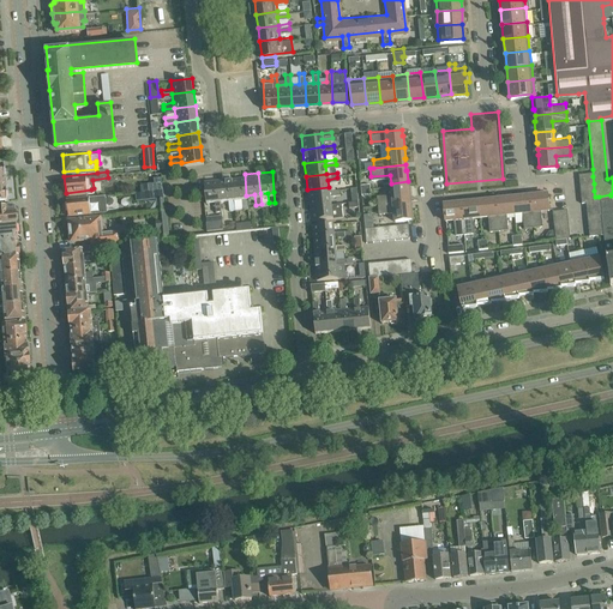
[(148,187),(162,186),(161,178),(161,174),(152,174),(152,180),(146,180),(148,187)]
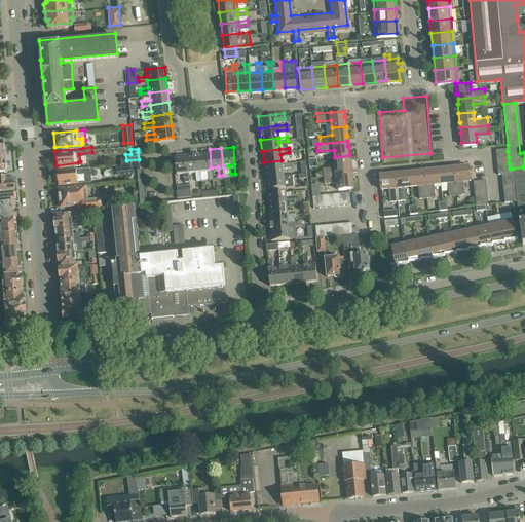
[(211,168),(210,149),(197,151),(199,169),(207,168),(208,177),(212,176),(211,168)]
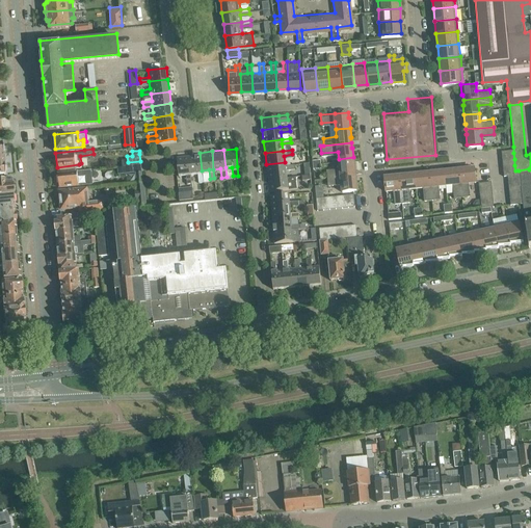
[(200,153),(188,154),(190,172),(196,170),(197,180),(203,179),(202,170),(200,153)]
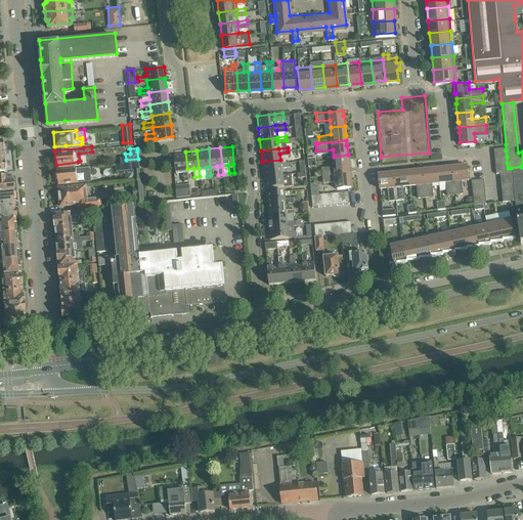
[(187,169),(185,152),(173,153),(175,170),(182,169),(183,178),(187,178),(187,169)]
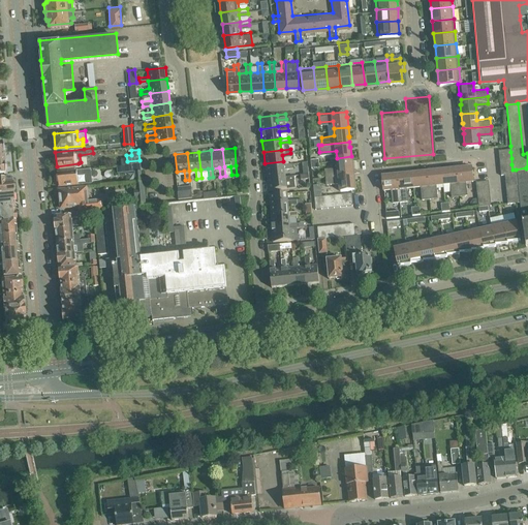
[(351,156),(337,158),(337,165),(324,166),(324,174),(352,172),(351,166),(352,166),(351,156)]
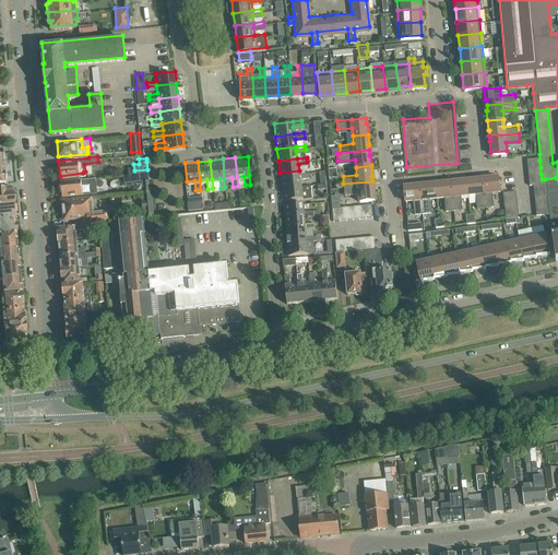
[(147,169),(134,170),(130,172),(130,178),(134,178),(134,179),(139,178),(140,186),(149,185),(147,177),(149,177),(147,169)]
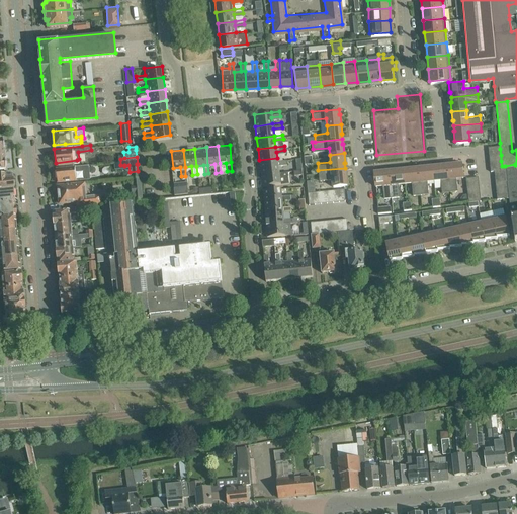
[(285,157),(277,158),(259,160),(261,172),(278,170),(277,163),(286,162),(285,157)]
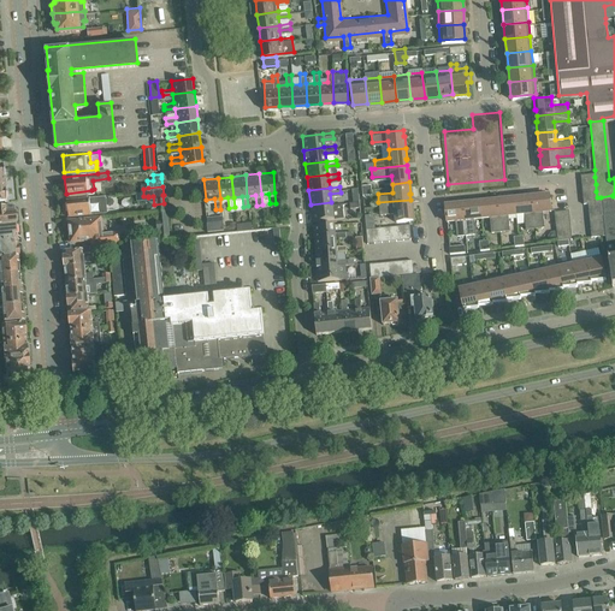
[(531,193),(533,224),(543,224),(540,208),(550,207),(548,190),(537,191),(537,193),(531,193)]
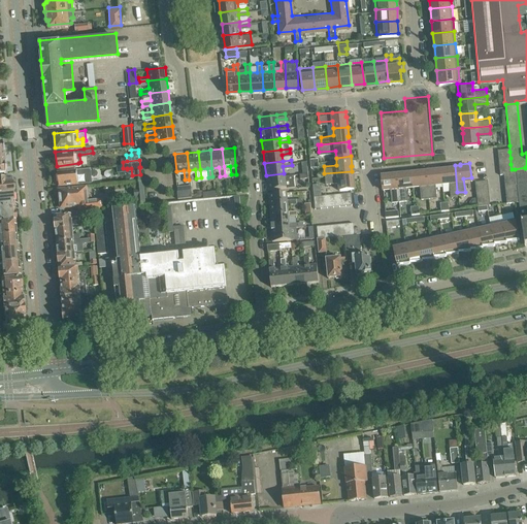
[(457,192),(455,165),(450,166),(450,165),(439,166),(441,181),(449,179),(450,193),(457,192)]
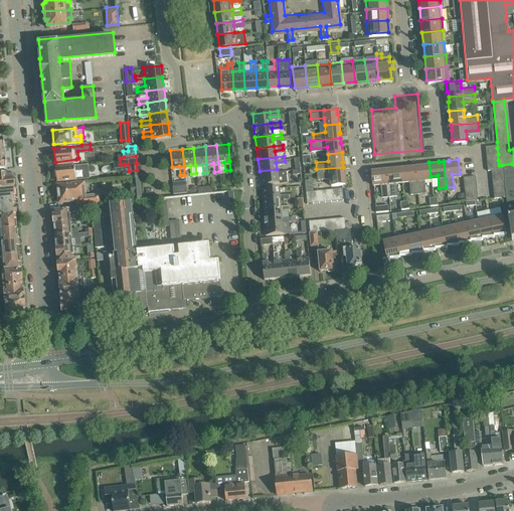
[(87,162),(73,163),(55,165),(56,178),(88,175),(87,162)]
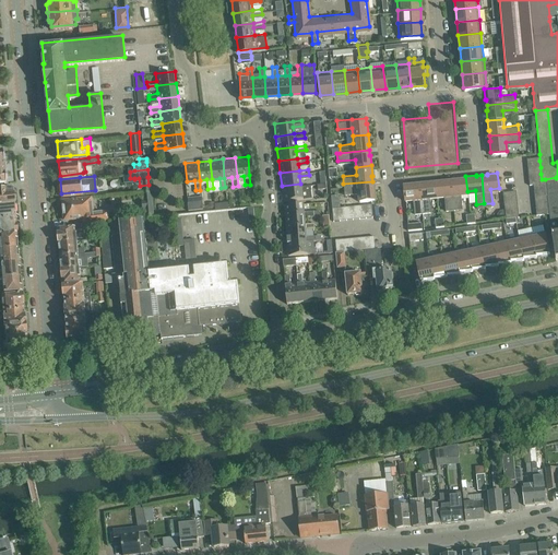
[(467,191),(465,176),(455,177),(455,178),(450,178),(453,207),(461,207),(460,192),(467,191)]
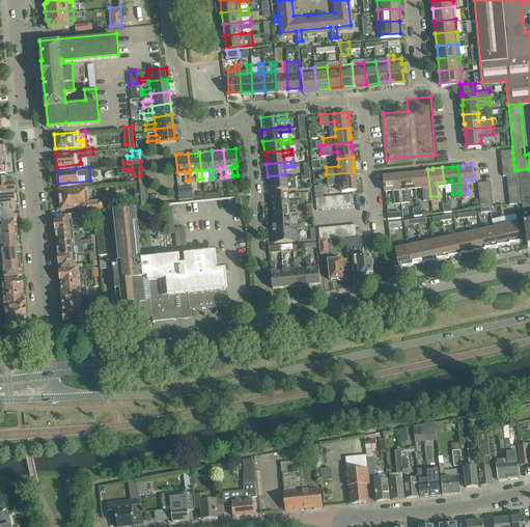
[(422,169),(413,170),(414,185),(421,184),(423,197),(430,196),(427,169),(422,170),(422,169)]
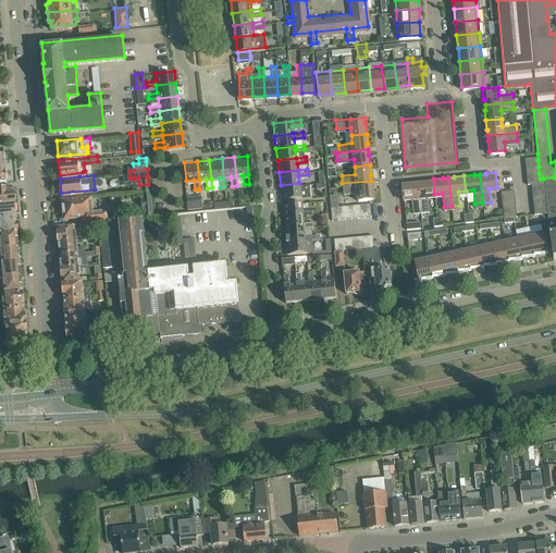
[(422,181),(417,181),(420,209),(428,208),(427,195),(434,194),(433,179),(422,180),(422,181)]
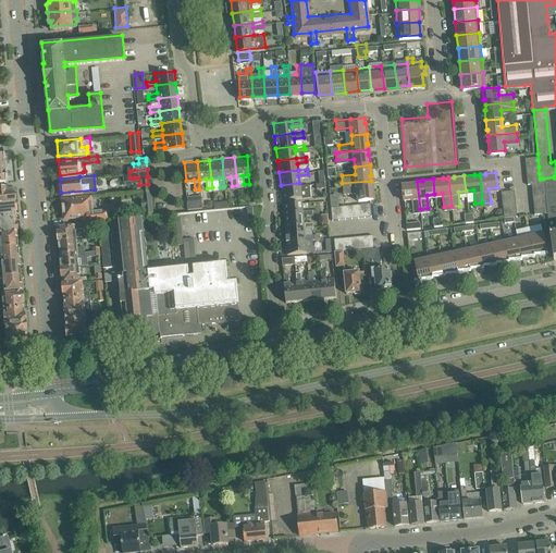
[(543,179),(540,179),(540,180),(530,181),(531,188),(544,187),(544,184),(543,179)]
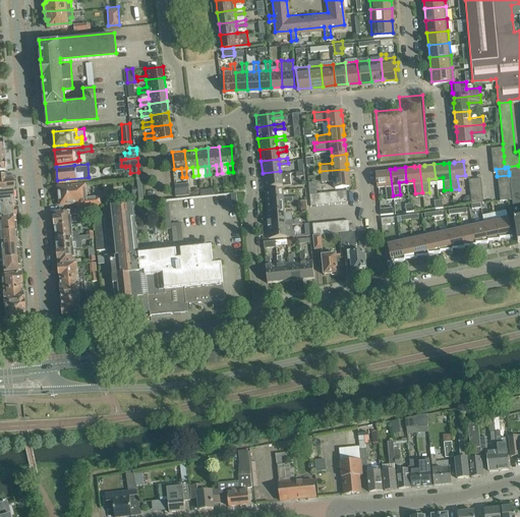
[(289,169),(280,171),(263,173),(264,184),(282,182),(281,175),(289,174),(289,169)]
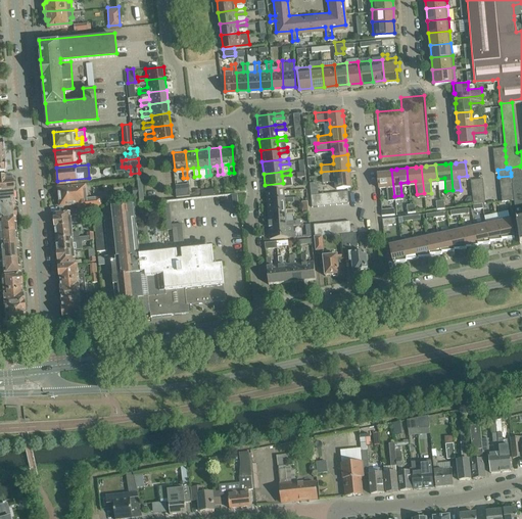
[(348,175),(348,170),(321,172),(322,179),(335,178),(336,186),(350,184),(349,175),(348,175)]
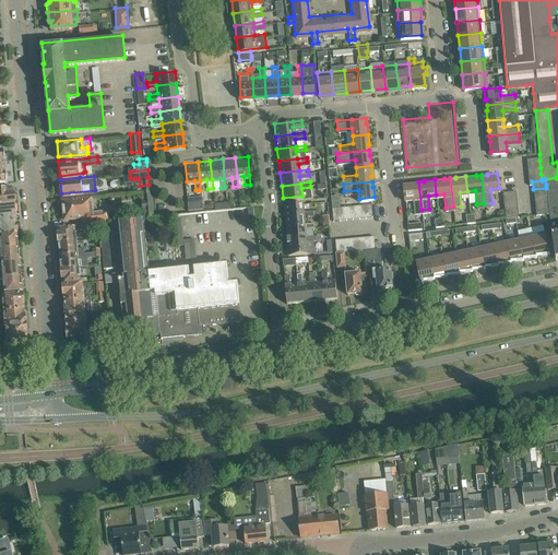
[(422,210),(418,181),(413,182),(413,181),(403,182),(404,198),(413,197),(414,211),(422,210)]
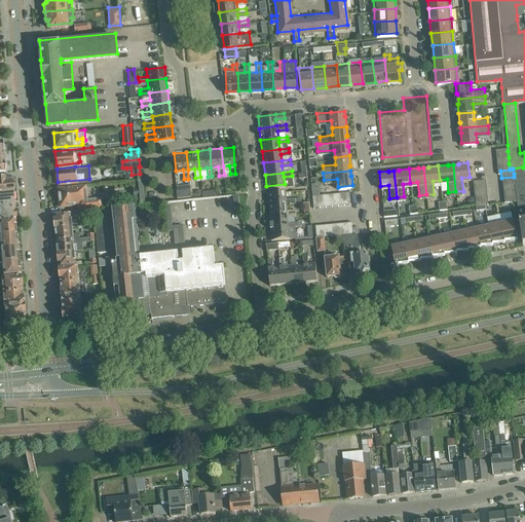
[(0,189),(11,188),(10,174),(0,174),(0,189)]
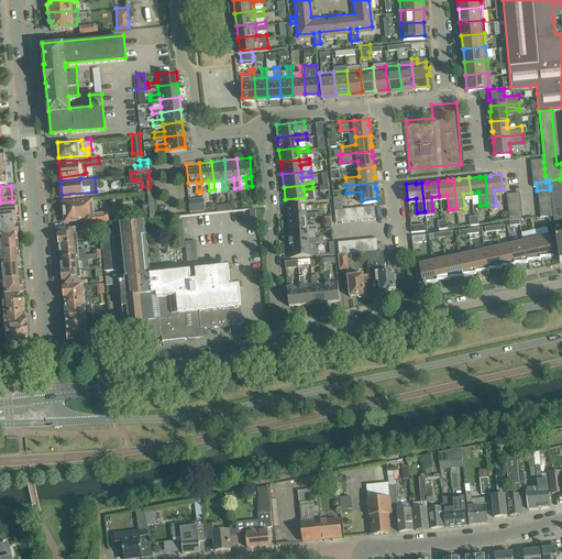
[(151,189),(143,190),(145,216),(153,215),(151,189)]
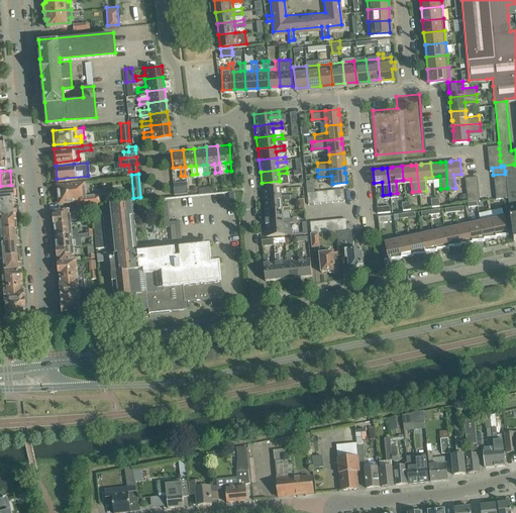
[(505,174),(493,175),(494,182),(506,181),(506,179),(506,177),(505,174)]
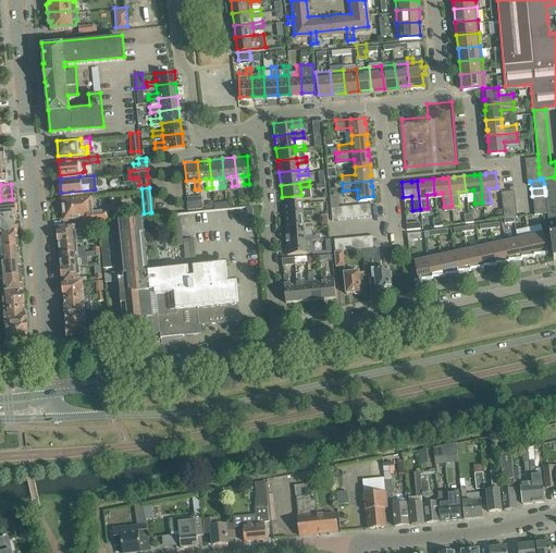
[(88,195),(82,195),(62,197),(63,216),(83,213),(84,219),(109,217),(108,206),(89,207),(88,195)]
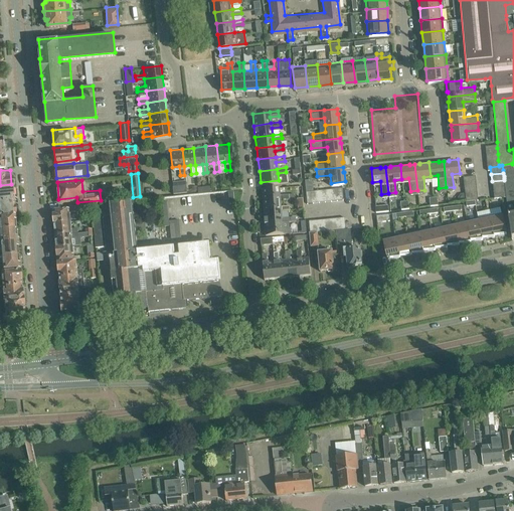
[(504,180),(492,181),(493,188),(504,187),(504,182),(504,180)]
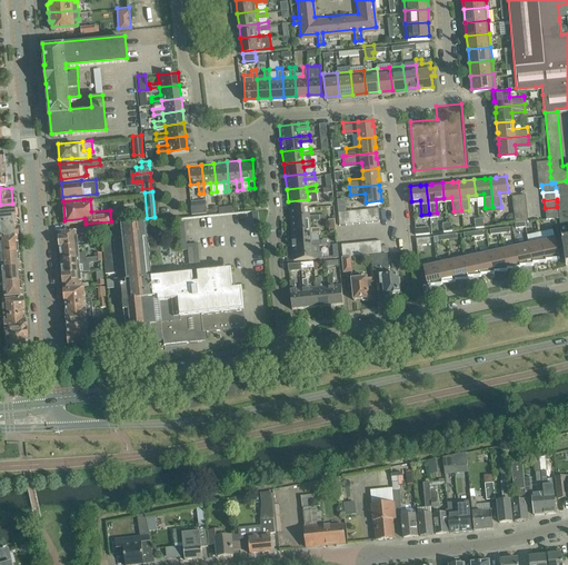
[(190,211),(206,209),(205,201),(190,204),(190,211)]
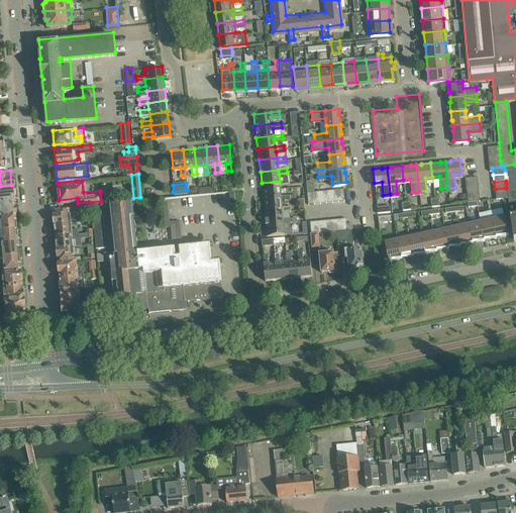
[(11,185),(0,186),(0,199),(12,198),(11,185)]
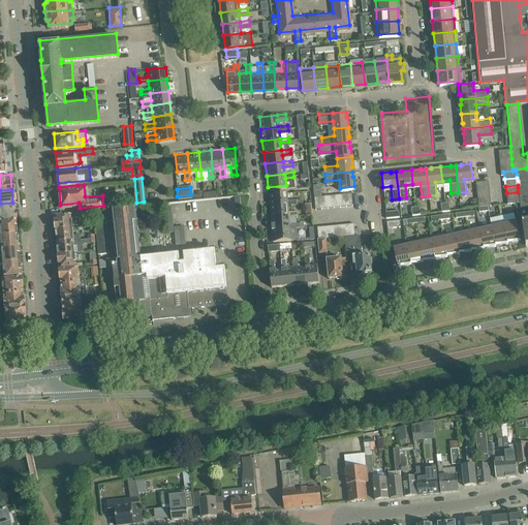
[(270,203),(287,202),(297,202),(296,196),(287,197),(286,190),(269,191),(270,203)]
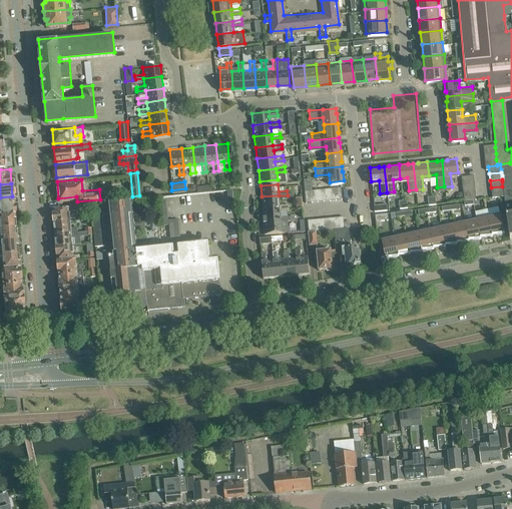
[(502,186),(491,187),(491,194),(503,193),(503,187),(502,186)]
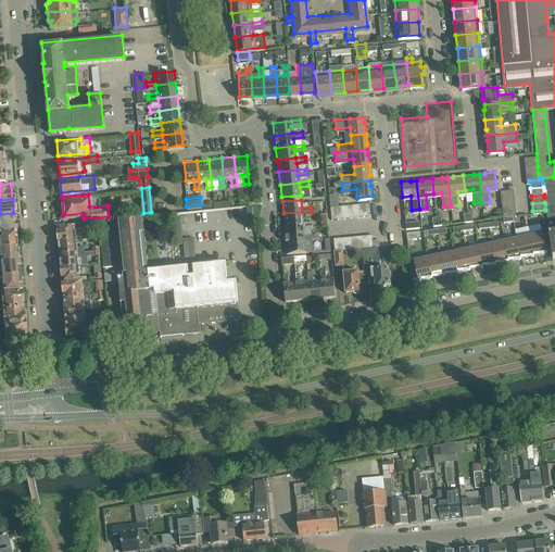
[(302,220),(302,212),(284,213),(284,226),(303,225),(312,224),(312,218),(302,220)]
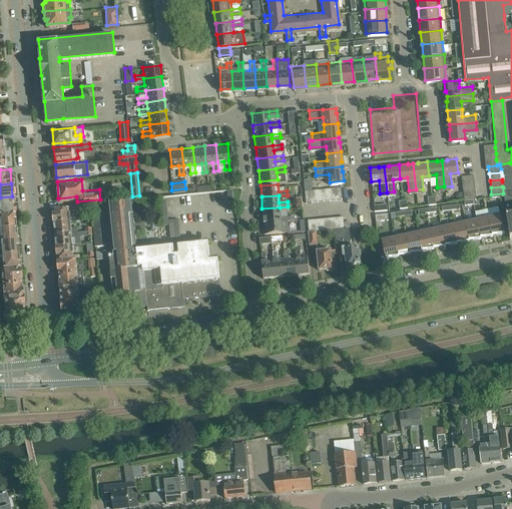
[(0,211),(14,210),(12,196),(0,197),(0,211)]
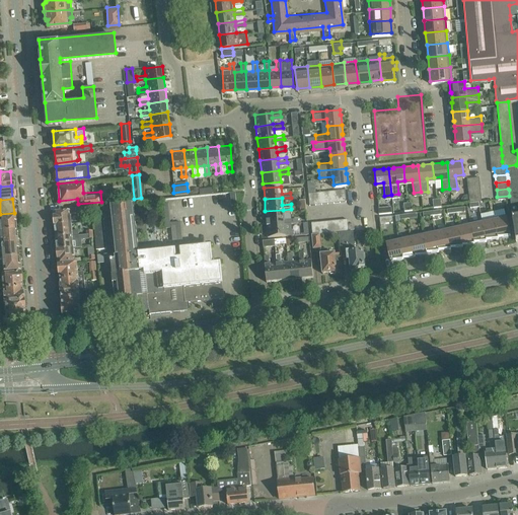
[(170,223),(172,246),(142,249),(148,306),(149,311),(170,309),(170,304),(178,303),(178,300),(223,295),(219,260),(211,261),(210,242),(182,245),(179,218),(170,219),(168,199),(162,200),(165,224),(170,223)]
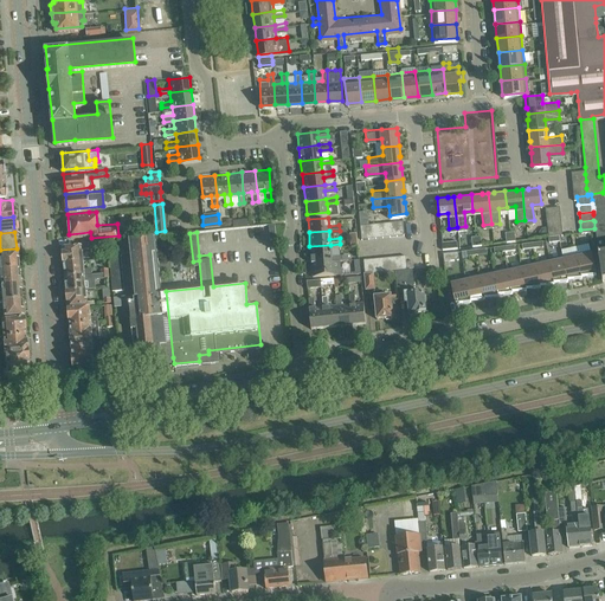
[(133,298),(128,298),(127,292),(113,293),(114,303),(128,301),(134,354),(135,362),(145,361),(145,359),(149,357),(150,360),(173,357),(166,291),(161,291),(155,234),(127,237),(133,298)]
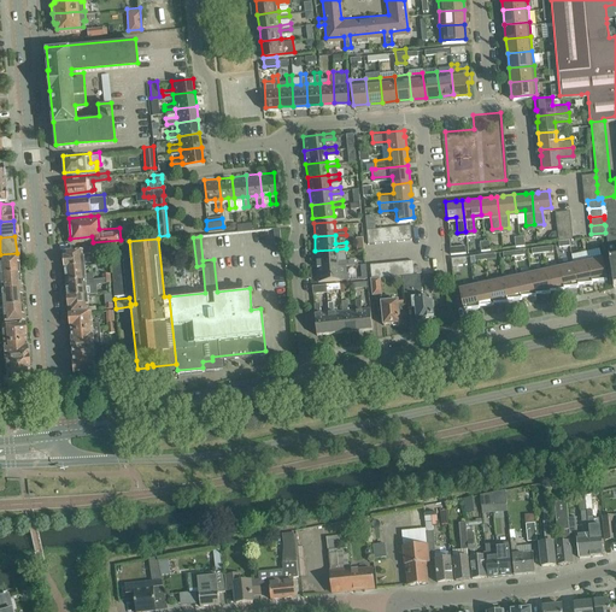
[(124,290),(119,241),(110,242),(113,292),(124,290)]
